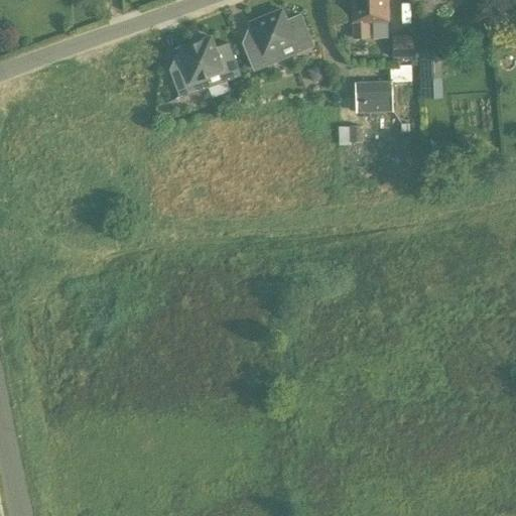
[(386,0),(351,0),(353,38),(368,38),(367,24),(373,24),(373,21),(387,20),(386,0)]
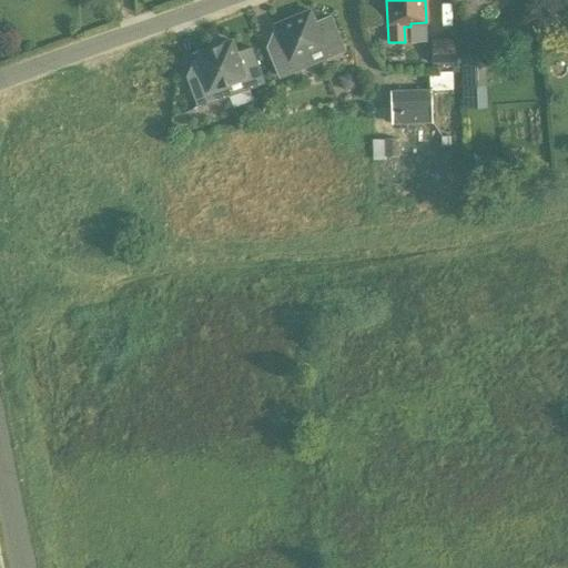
[(324,48),(328,59),(345,51),(331,18),(315,23),(310,11),(275,27),(282,43),(267,49),(280,79),(311,66),(306,54),(324,48)]
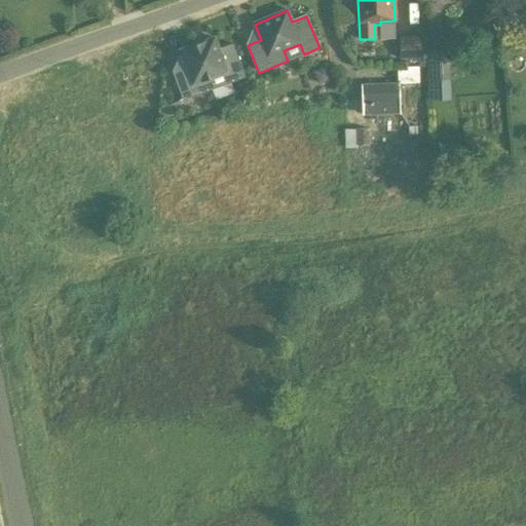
[(424,60),(423,36),(401,38),(402,61),(424,60)]
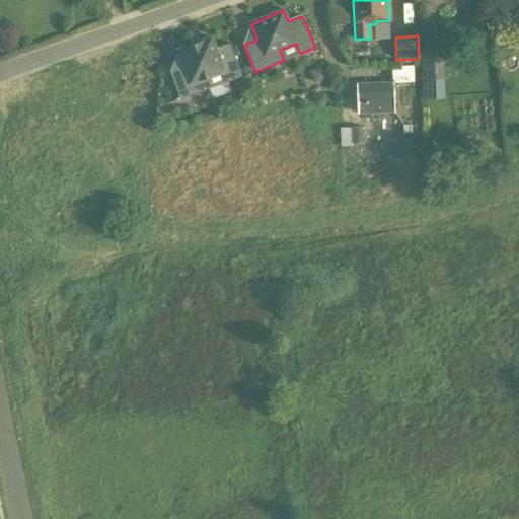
[(179,50),(180,53),(171,69),(181,97),(241,76),(231,45),(217,50),(213,38),(179,50)]
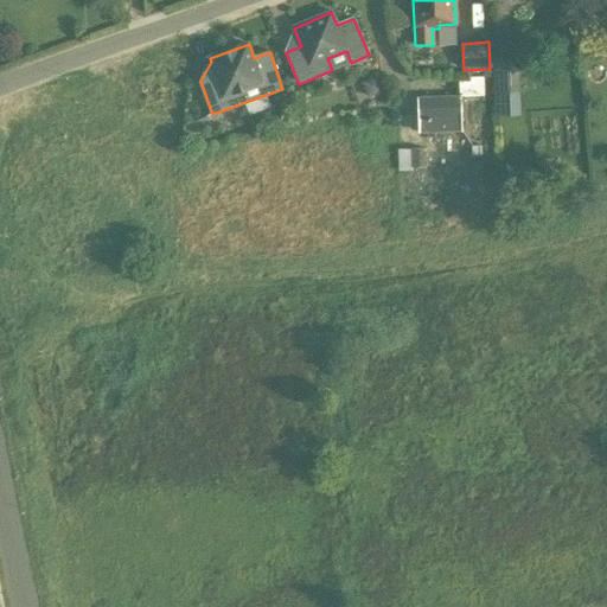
[(522,91),(519,59),(510,61),(502,61),(502,46),(492,46),(493,93),(522,91)]
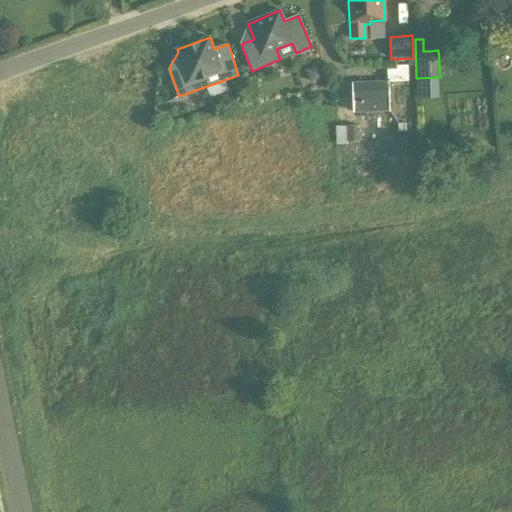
[(317,65),(306,70),(310,81),(322,77),(317,65)]
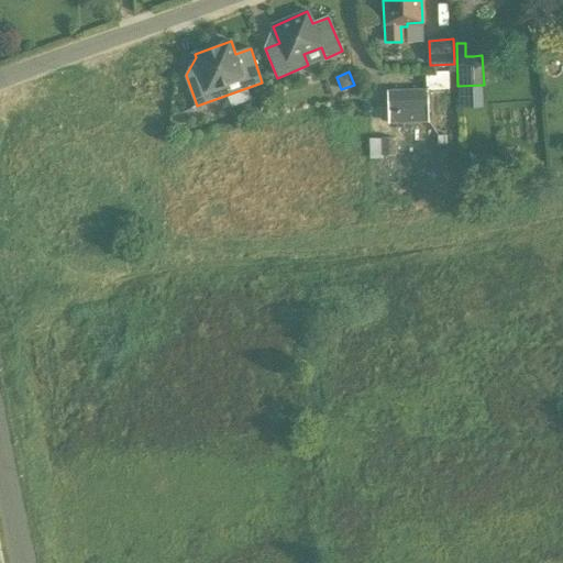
[(388,123),(429,122),(428,90),(449,89),(449,73),(426,74),(427,90),(387,91),(388,123)]
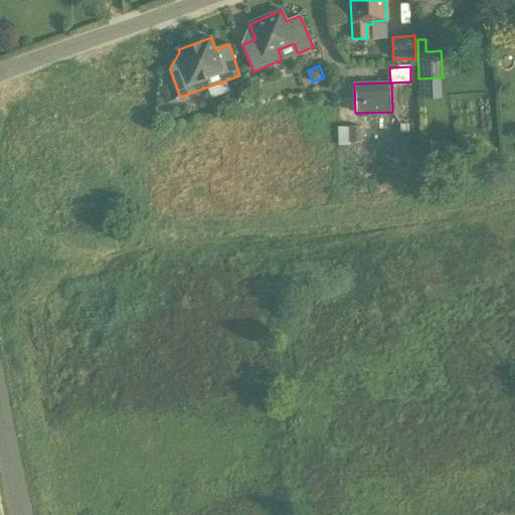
[(243,90),(241,103),(253,105),(255,92),(243,90)]
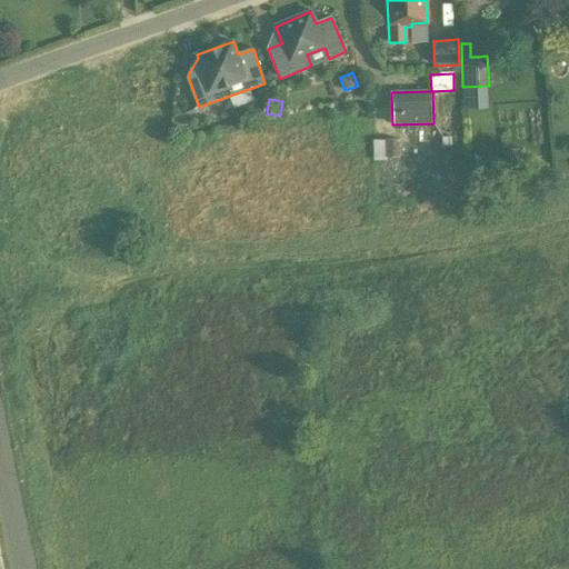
[(450,136),(441,137),(442,146),(451,146),(450,136)]
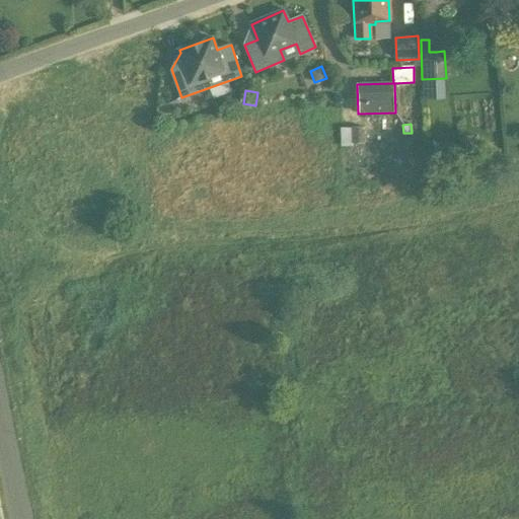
[(365,142),(365,128),(352,128),(352,142),(365,142)]
